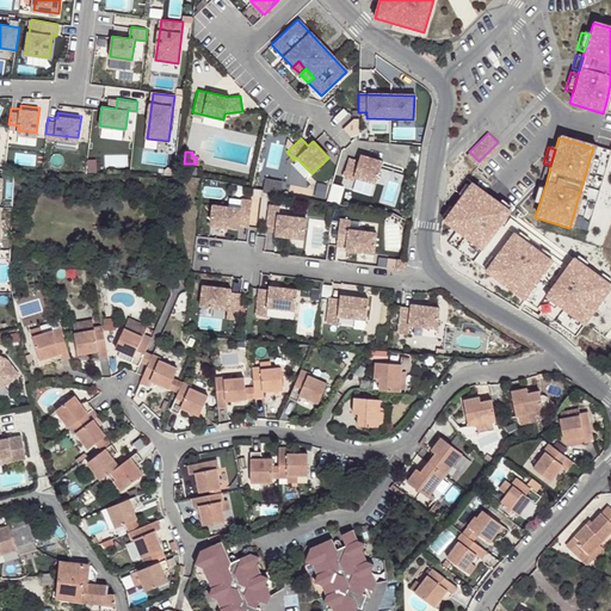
[(375,183),(382,161),(359,154),(358,161),(347,158),(343,177),(353,179),(353,177),(375,183)]
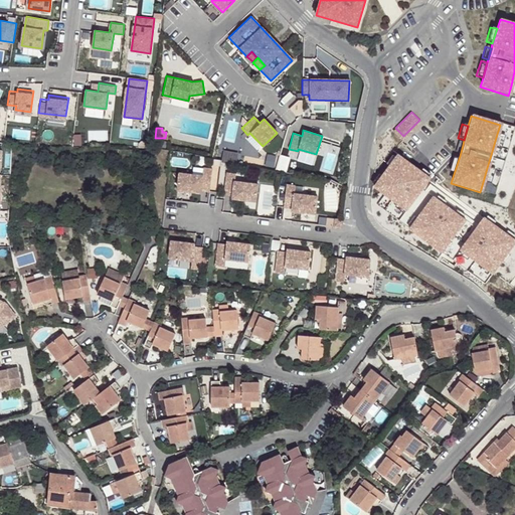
[(503,136),(497,134),(493,148),(499,150),(503,136)]
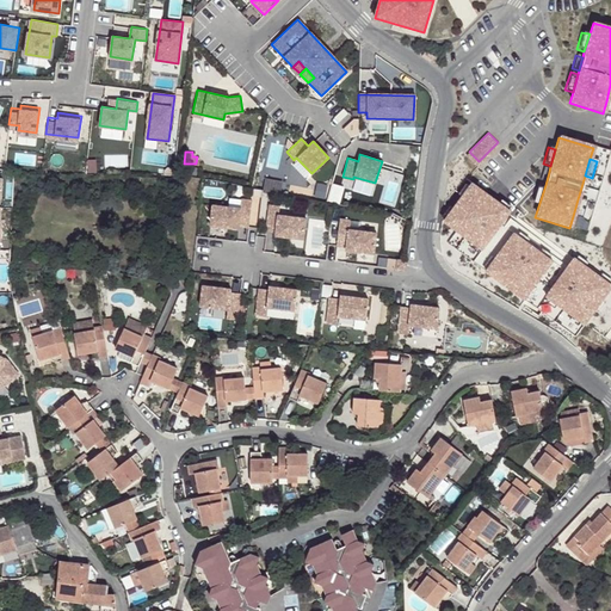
[(537,183),(545,185),(549,172),(541,170),(537,183)]
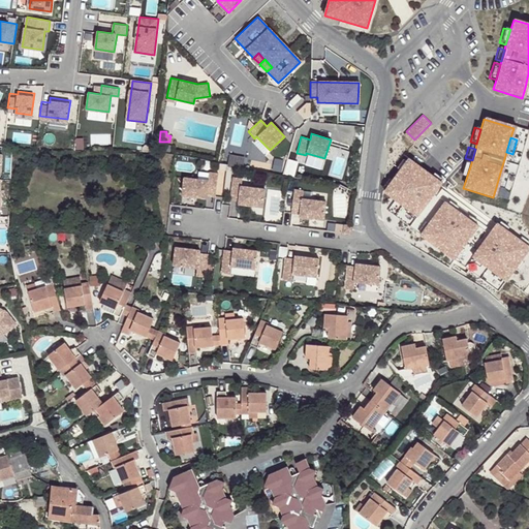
[(241,165),(243,157),(228,155),(227,163),(241,165)]
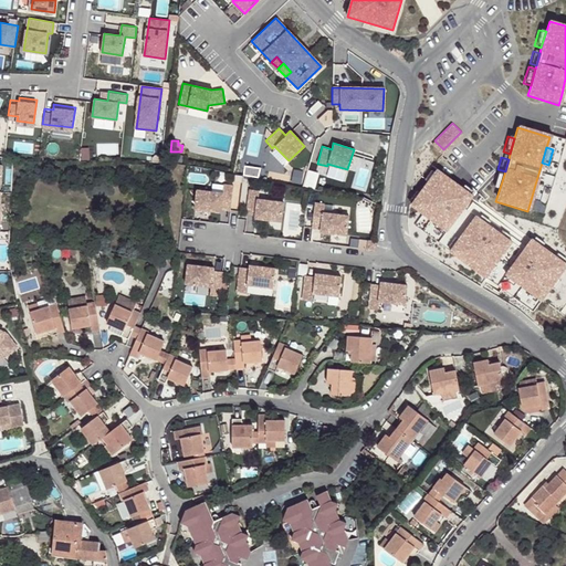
[(492,189),(499,191),(504,175),(496,173),(492,189)]
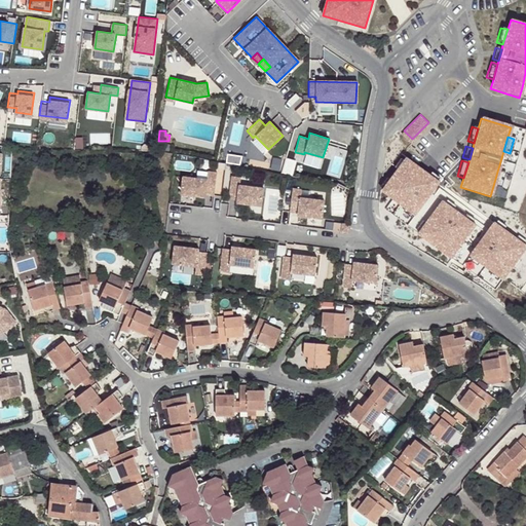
[(215,190),(217,173),(208,172),(208,180),(183,177),(181,194),(205,197),(207,189),(215,190)]
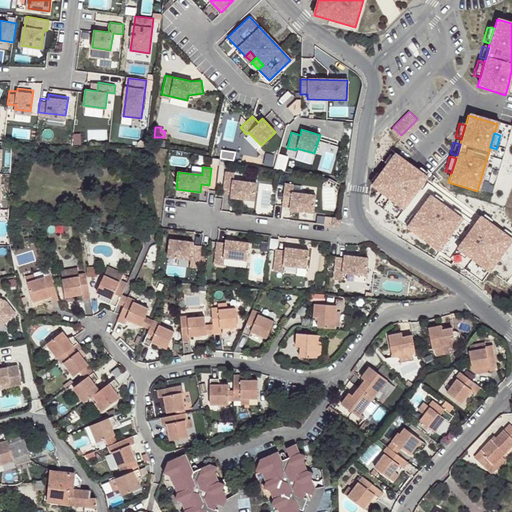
[(484,167),(480,181),(486,183),(490,169),(484,167)]
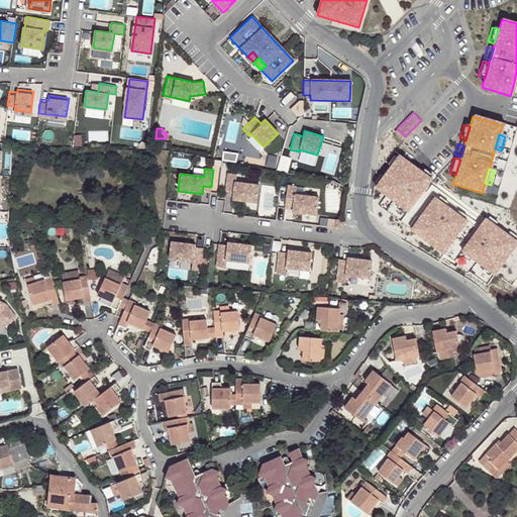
[(257,202),(260,185),(236,182),(237,174),(228,173),(226,191),(234,192),(233,199),(257,202)]
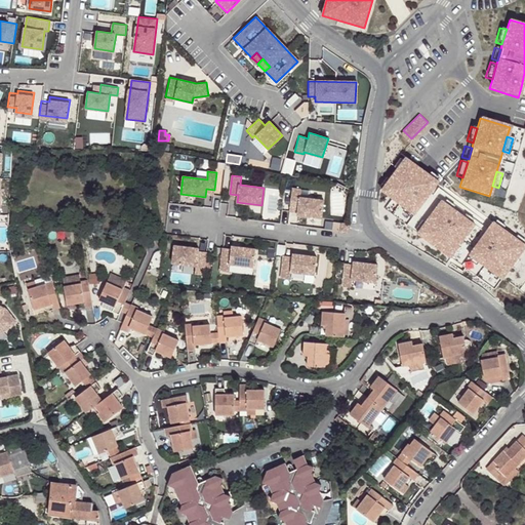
[(322,218),(324,200),(300,197),(301,190),(292,189),(290,206),(298,207),(298,212),(297,215),(322,218)]
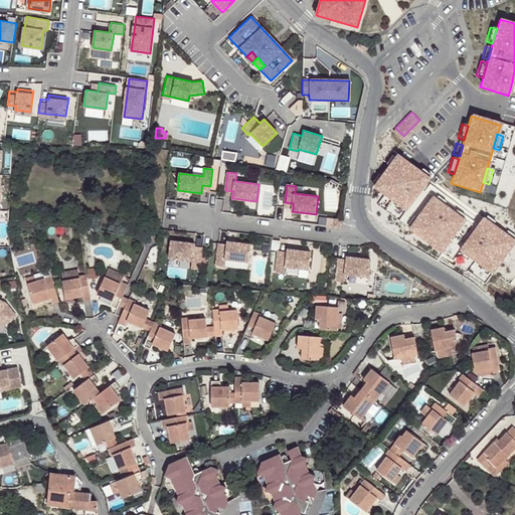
[(200,270),(202,252),(194,251),(195,246),(195,243),(171,241),(169,259),(192,262),(192,269),(200,270)]
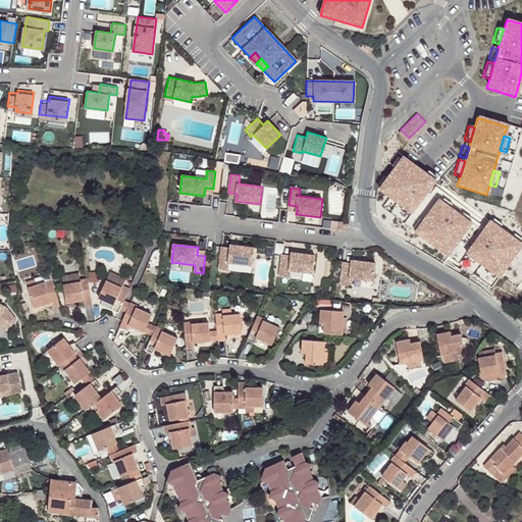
[(252,265),(255,248),(230,245),(230,248),(229,253),(221,252),(218,269),(227,270),(228,262),(252,265)]
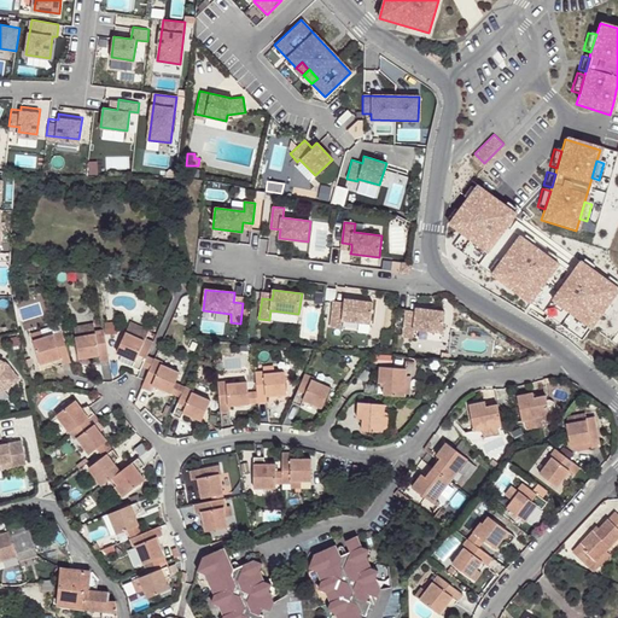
[(371,324),(373,302),(345,298),(344,302),(344,308),(333,307),(331,327),(342,330),(343,320),(371,324)]
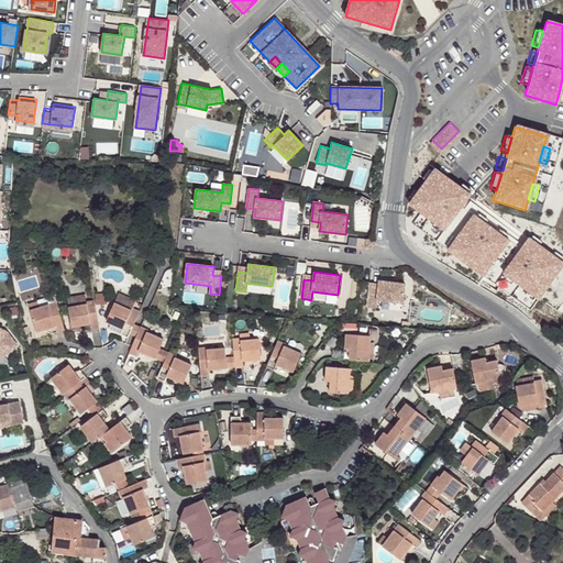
[(404,302),(406,284),(379,280),(379,284),(378,289),(370,288),(367,307),(377,308),(378,299),(404,302)]
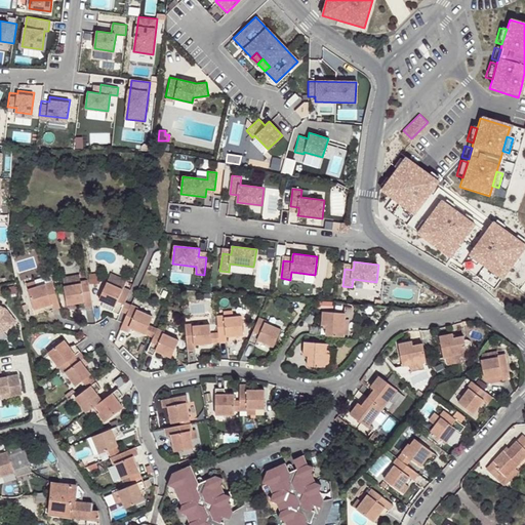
[(79,275),(63,277),(65,286),(81,284),(81,282),(79,275)]
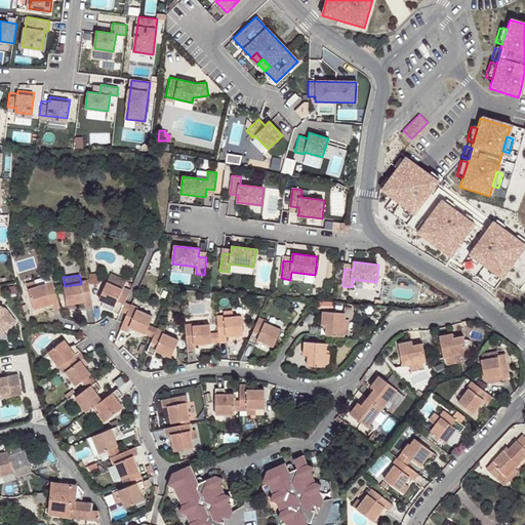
[(127,282),(112,275),(109,283),(124,290),(125,288),(127,282)]
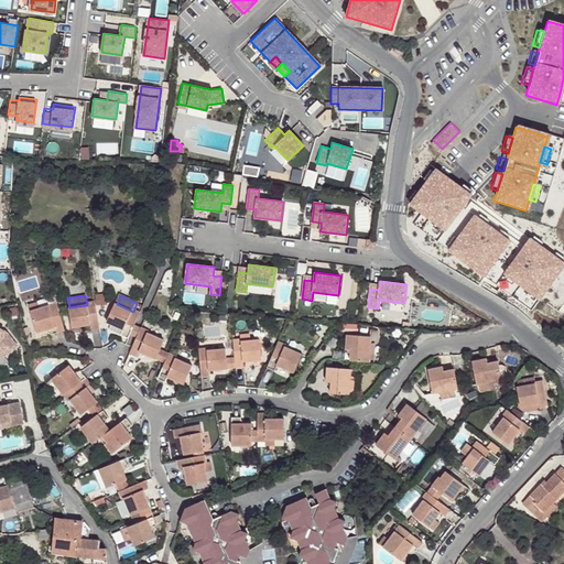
[(87,305),(69,307),(72,327),(90,324),(91,331),(99,329),(95,302),(87,303),(87,305)]
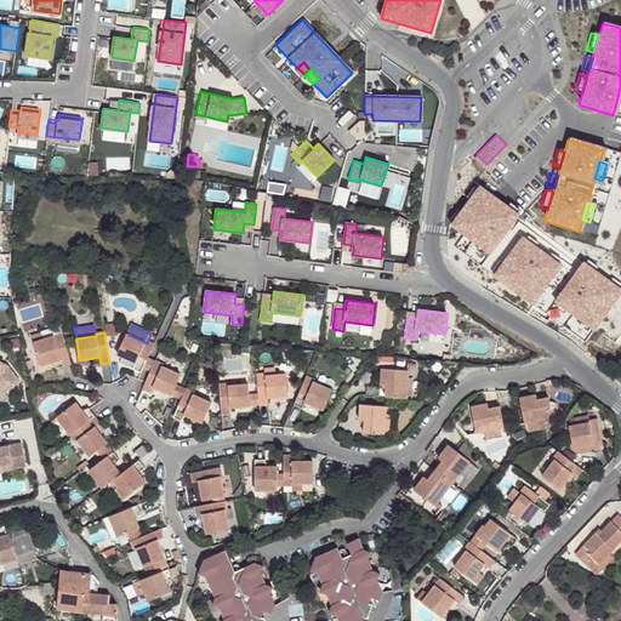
[(43,340),(33,342),(39,366),(56,362),(58,368),(70,364),(62,335),(43,340)]
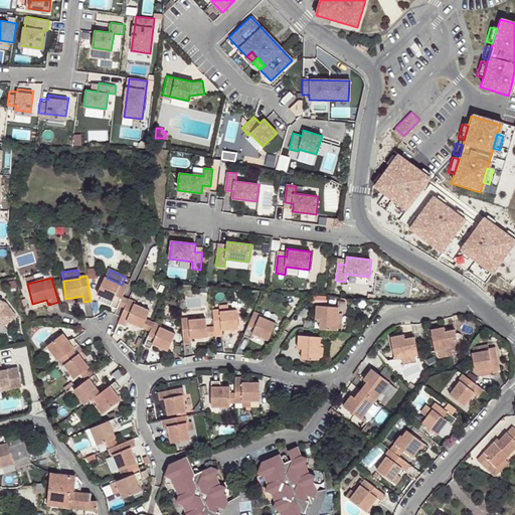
[(123,297),(128,285),(123,283),(122,285),(107,278),(99,295),(103,296),(113,300),(110,305),(117,309),(119,305),(123,297)]
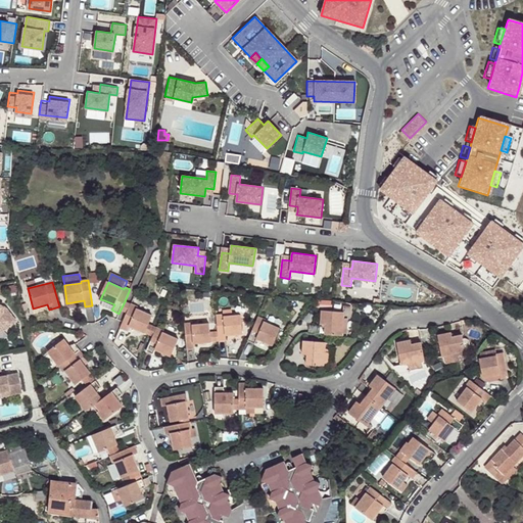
[(114,304),(104,300),(102,305),(111,310),(114,304)]
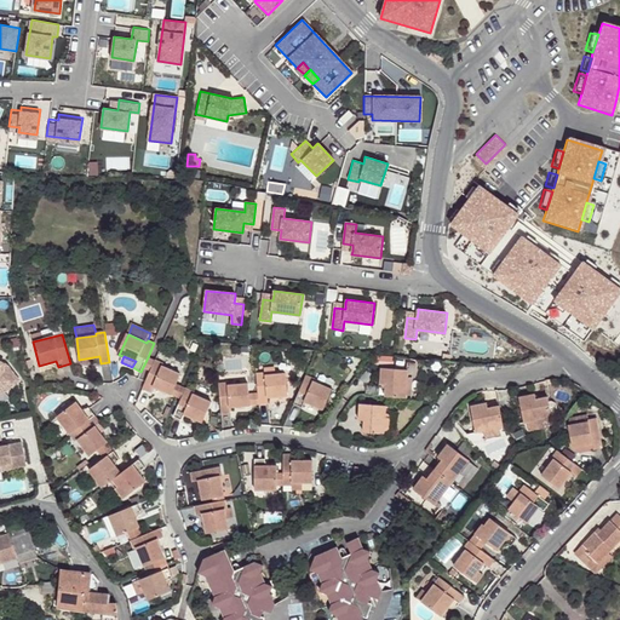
[(150,371),(155,360),(148,357),(143,367),(150,371)]
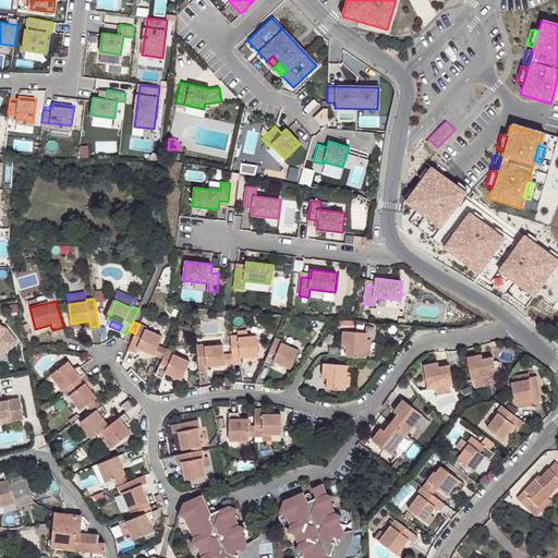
[(0,353),(9,347),(7,343),(14,338),(7,327),(0,324),(0,353)]
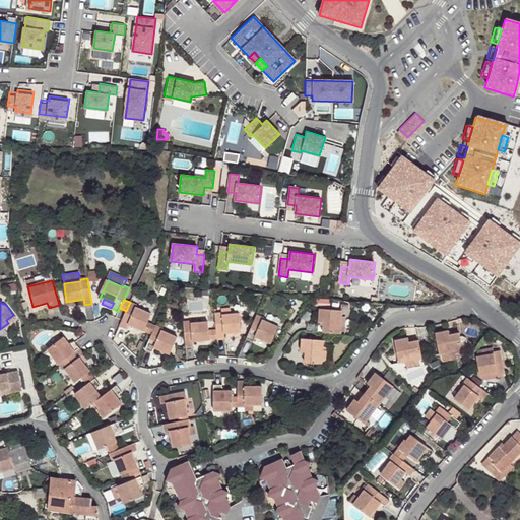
[(148,322),(151,314),(136,307),(136,305),(130,302),(126,311),(120,326),(126,329),(128,324),(143,331),(148,322)]
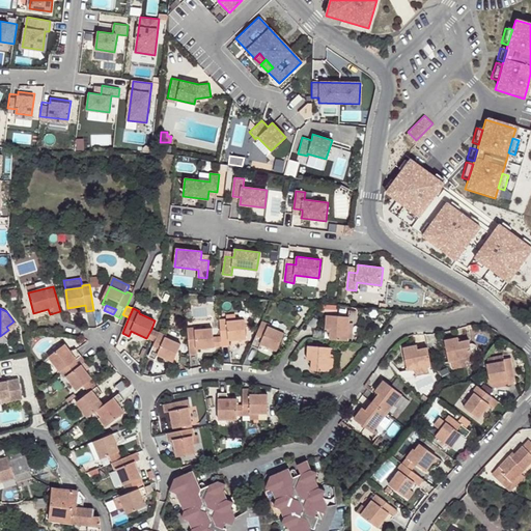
[(350,317),(327,315),(326,329),(330,330),(329,339),(348,341),(348,338),(350,325),(354,325),(357,325),(358,315),(351,314),(350,317)]
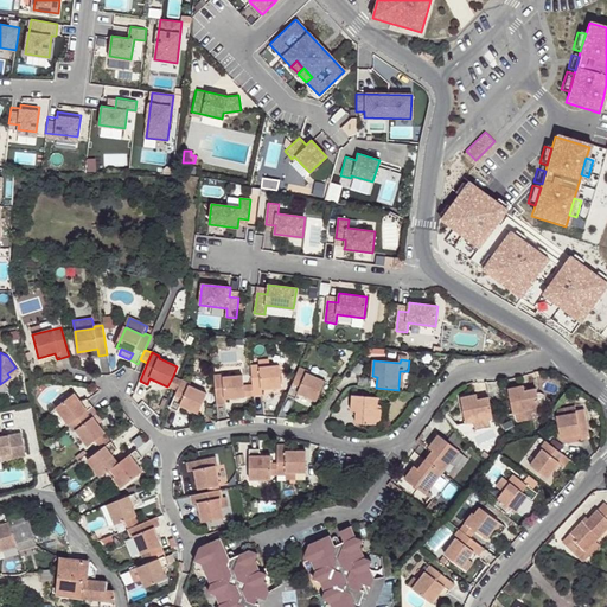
[(281,388),(280,366),(269,366),(260,368),(260,365),(250,366),(253,384),(254,396),(262,395),(262,389),(281,388)]
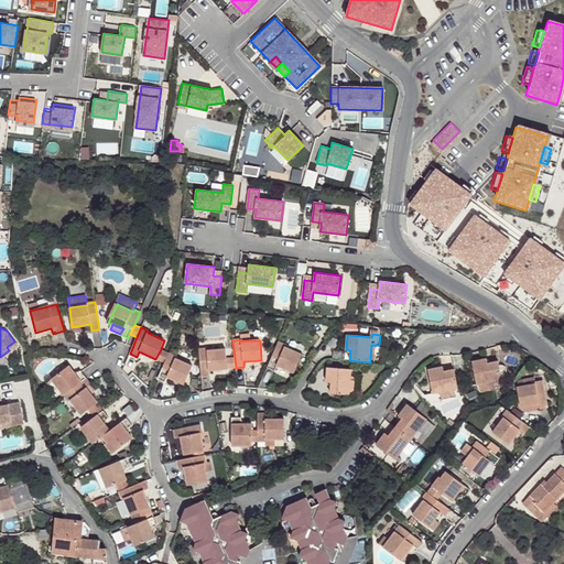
[(17,345),(14,342),(7,347),(9,350),(17,345)]
